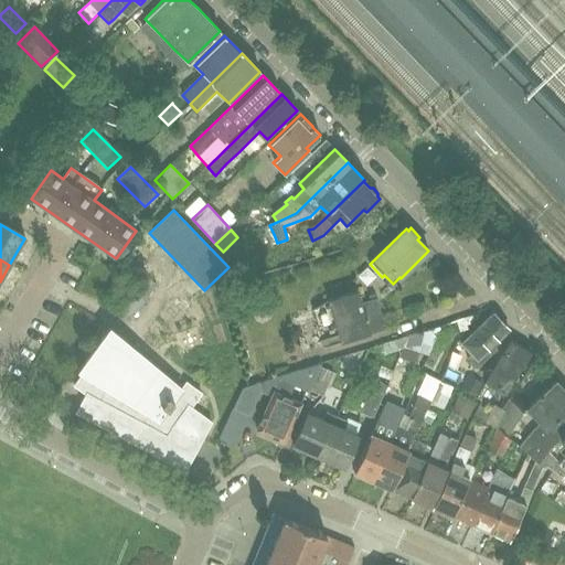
[(147,278),(119,316),(129,322),(157,285),(147,278)]
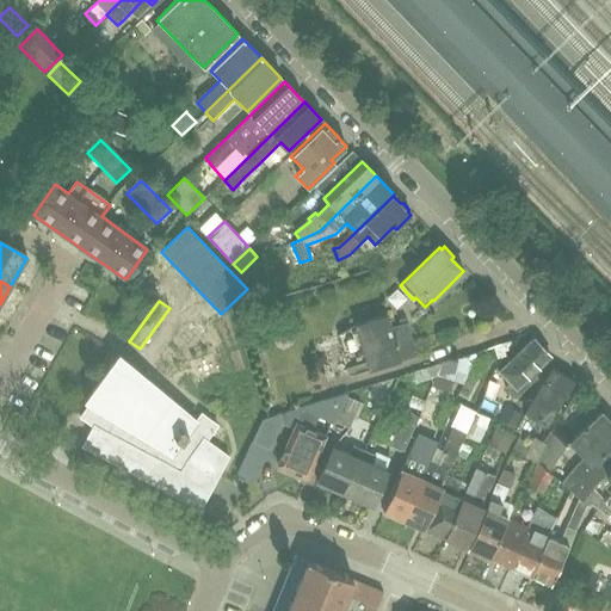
[(392,331),(387,316),(355,325),(368,371),(417,358),(408,326),(392,331)]
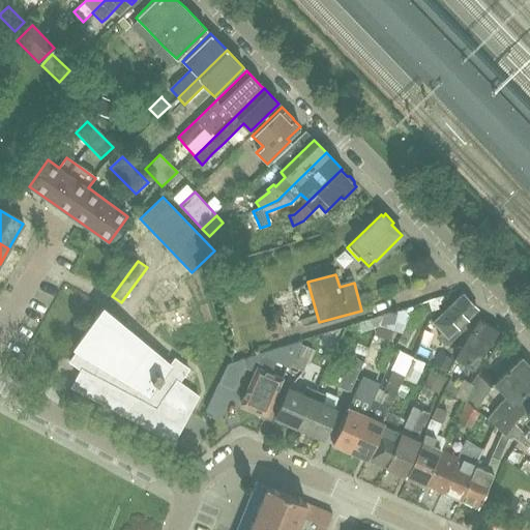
[(477,308),(463,294),(432,323),(442,334),(437,339),(445,348),(466,328),(462,324),(477,308)]
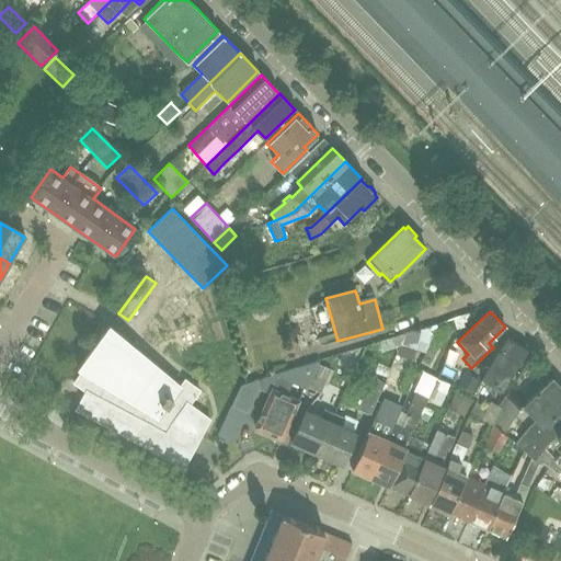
[(84,392),(76,411),(184,468),(209,420),(190,405),(199,391),(184,380),(179,387),(109,328),(80,367),(83,370),(73,384),(84,392)]
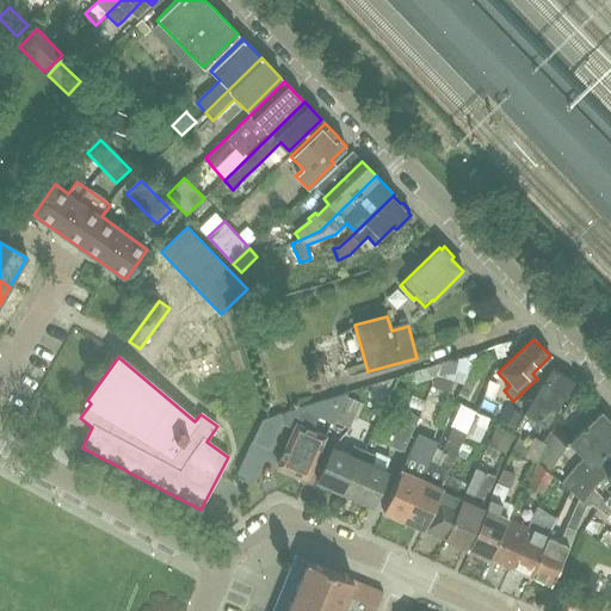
[(454,358),(449,375),(473,382),(479,366),(454,358)]
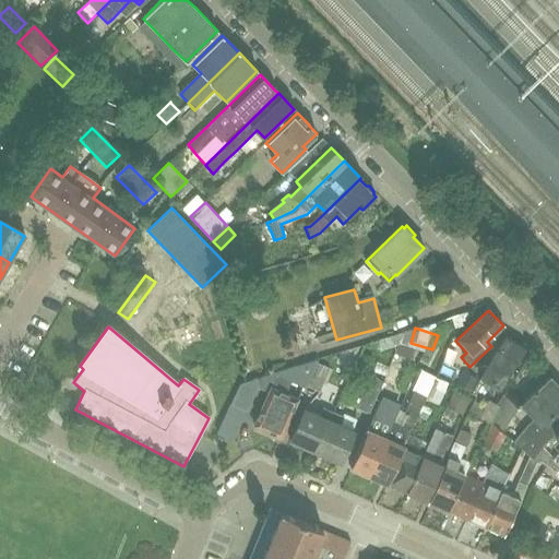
[(525,348),(507,336),(482,379),(500,390),(525,348)]
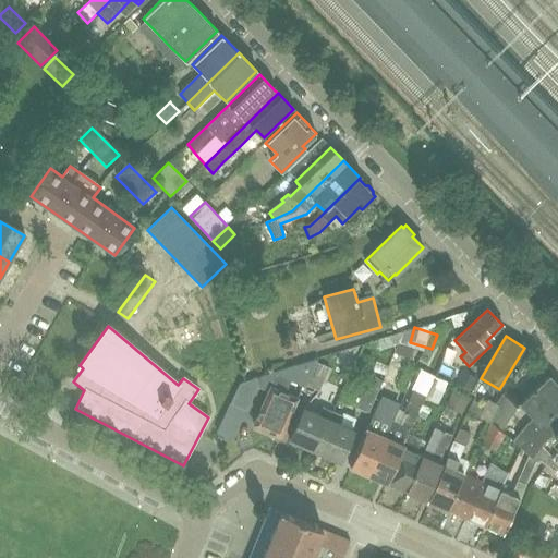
[(318,392),(329,370),(317,364),(306,387),(318,392)]
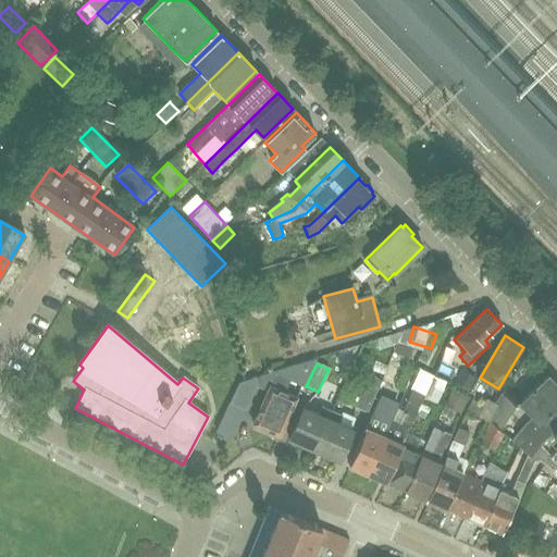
[(256,385),(268,391),(252,424),(280,436),(295,400),(283,395),(289,381),(301,386),(310,368),(297,364),(238,383),(230,403),(245,409),(256,385)]
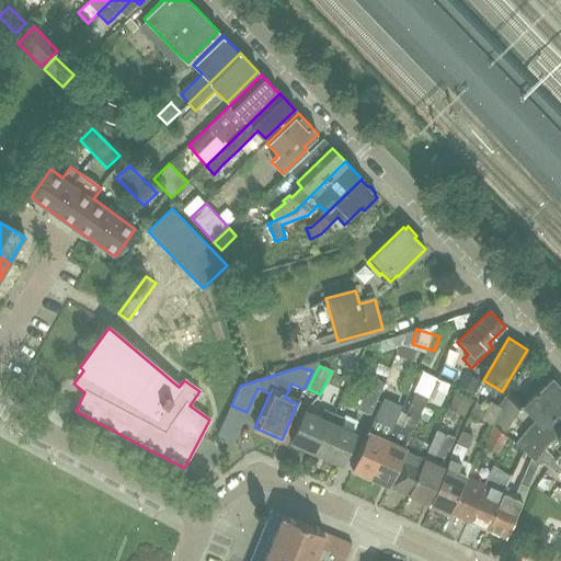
[(535,422),(517,446),(531,458),(535,462),(545,450),(553,439),(560,423),(556,419),(554,416),(560,410),(560,404),(559,403),(560,401),(560,385),(556,379),(553,380),(551,378),(539,389),(522,407),(521,407),(523,410),(535,422)]
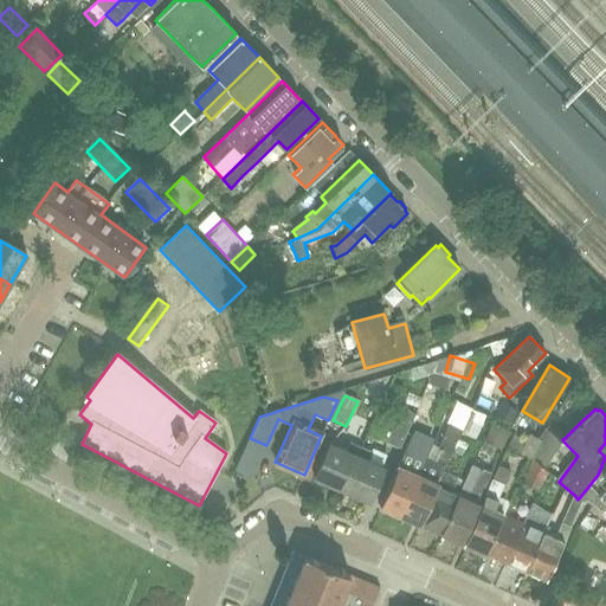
[(472,411),(463,430),(462,433),(475,438),(484,417),(472,411)]
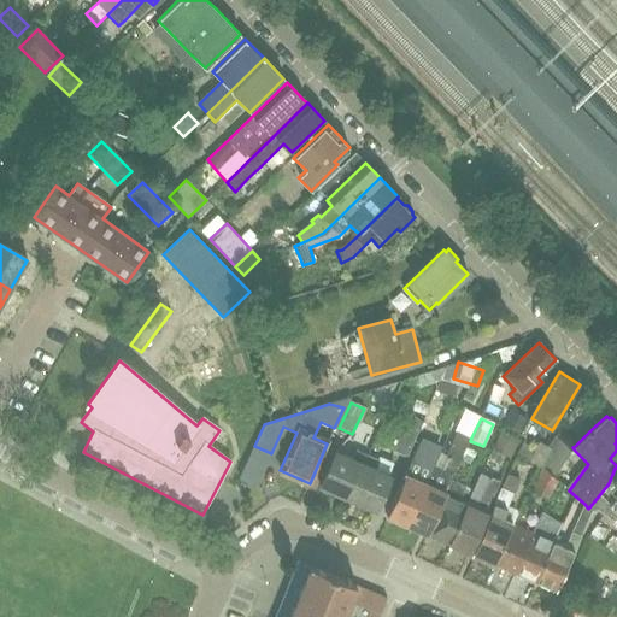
[(393,452),(407,457),(418,432),(405,425),(393,452)]
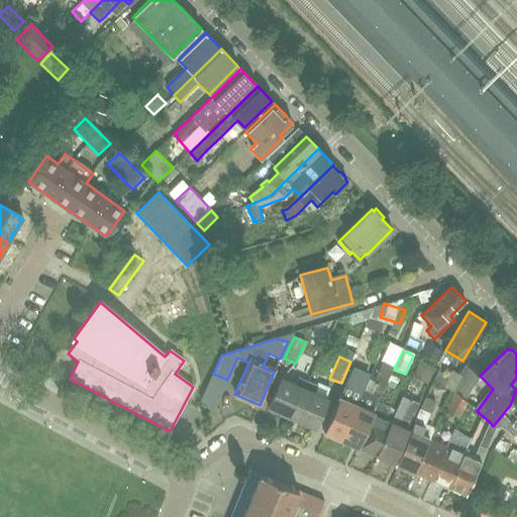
[(365,388),(341,441),(357,448),(373,415),(378,404),(390,376),(394,370),(395,367),(394,367),(385,363),(378,380),(379,381),(374,392),(365,388)]
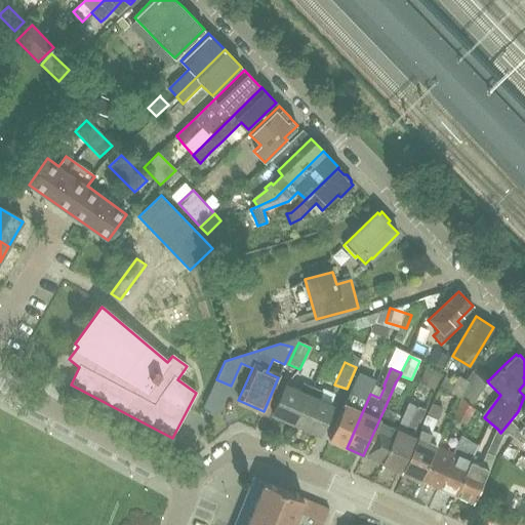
[(357,376),(329,440),(347,448),(370,394),(375,382),(376,379),(368,375),(365,380),(357,376)]
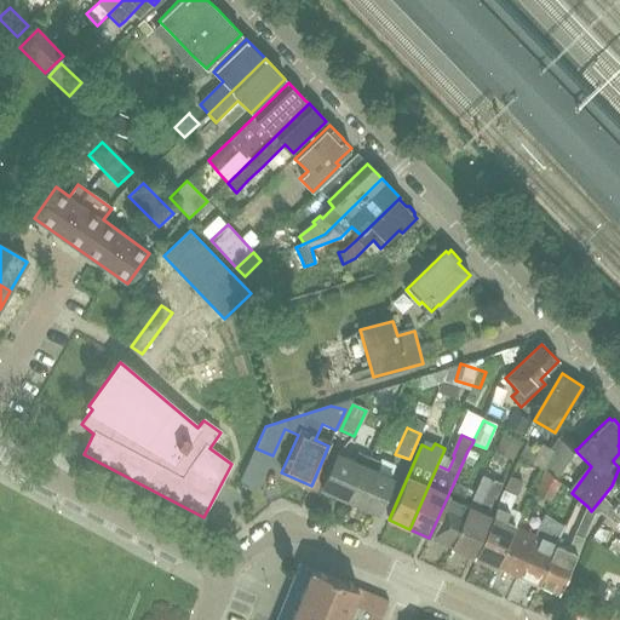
[(541,446),(533,464),(545,470),(545,469),(546,470),(554,454),(550,451),(541,446)]
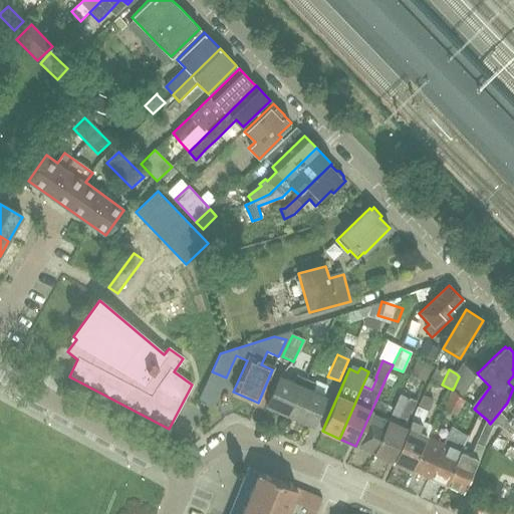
[(296,375),(294,382),(279,375),(266,406),(289,416),(306,379),(296,375)]
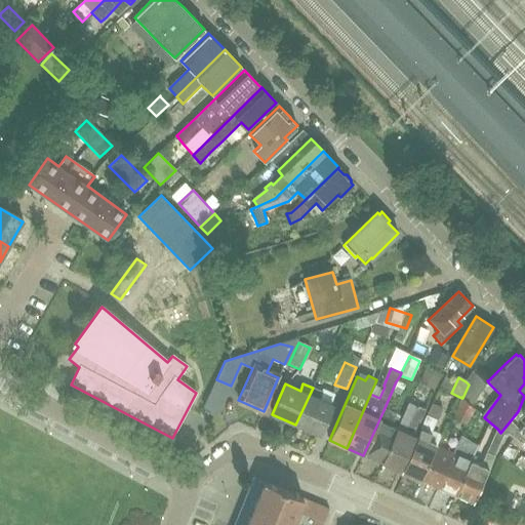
[(524,387),(520,392),(524,396),(518,411),(510,421),(500,433),(506,437),(508,436),(521,444),(524,440),(524,387)]
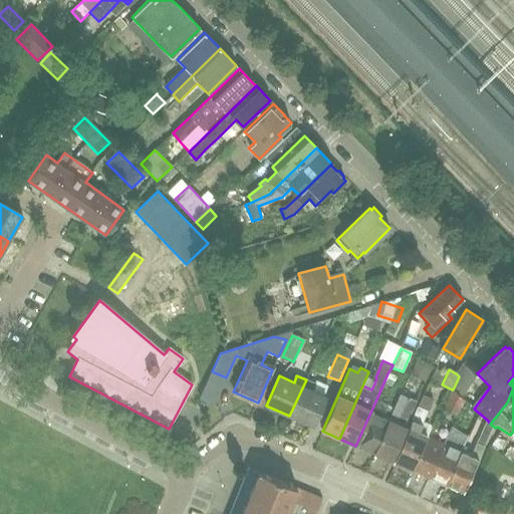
[(306,379),(289,416),(312,426),(325,396),(304,387),(306,379)]
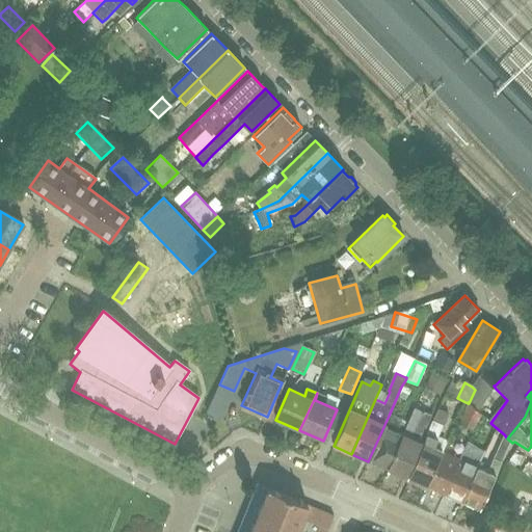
[(468,403),(457,423),(474,432),(480,420),(480,414),(469,403),(468,402),(468,403)]
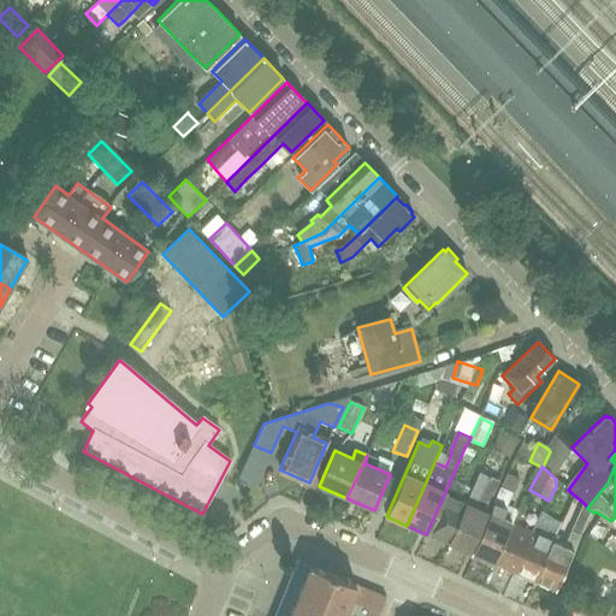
[(490,514),(473,555),(493,563),(511,523),(503,520),(509,508),(521,481),(508,474),(495,504),(490,514)]
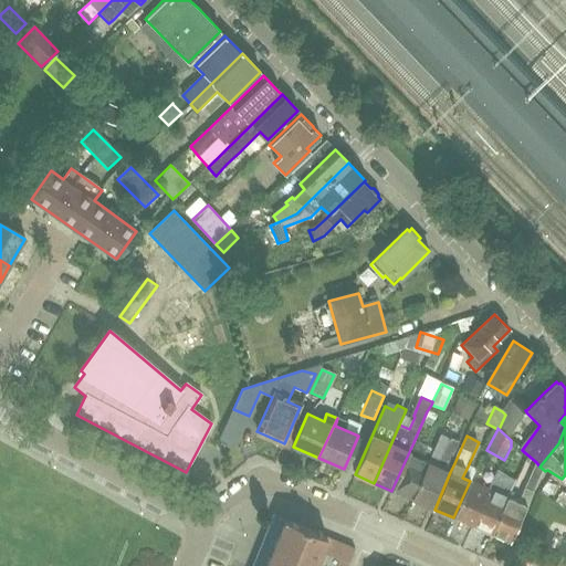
[(431,507),(447,471),(459,444),(448,440),(436,467),(428,462),(411,500),(431,507)]
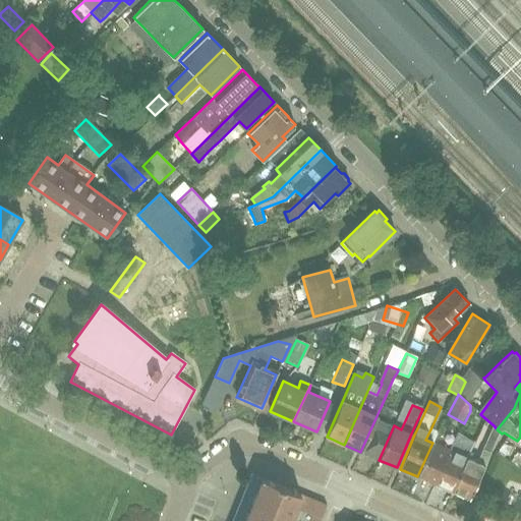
[(375,418),(360,452),(379,460),(394,425),(385,422),(390,411),(381,407),(375,418)]
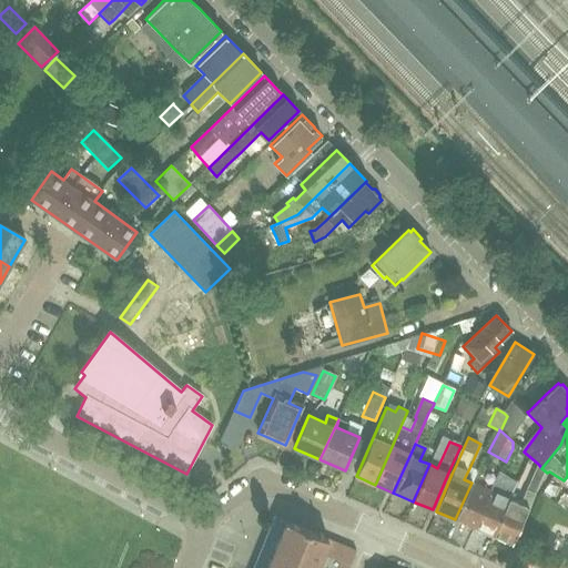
[(490,492),(474,528),(493,536),(508,499),(517,482),(498,474),(490,492)]
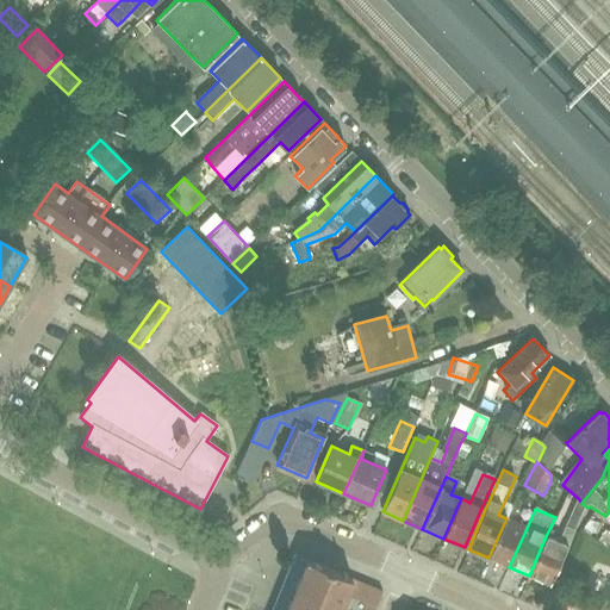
[(489,558),(509,567),(527,528),(506,518),(489,558)]
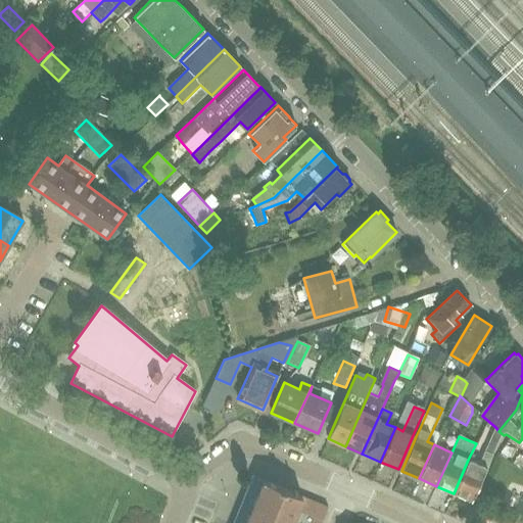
[(468,460),(454,493),(471,502),(486,468),(492,455),(484,452),(479,465),(468,460)]
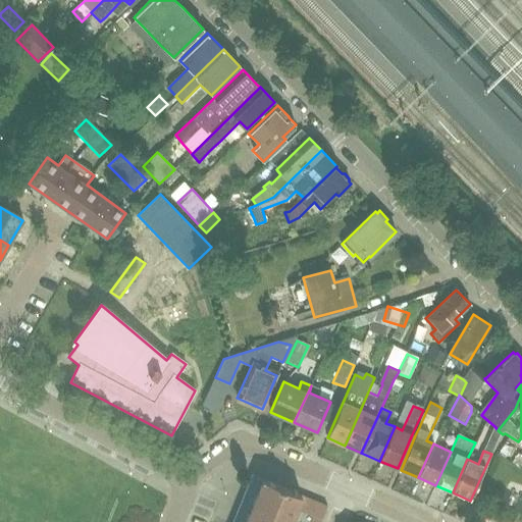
[(261,482),(245,521),(291,521),(292,521),(294,521),(320,521),(327,506),(269,482),(263,479),(261,482)]
